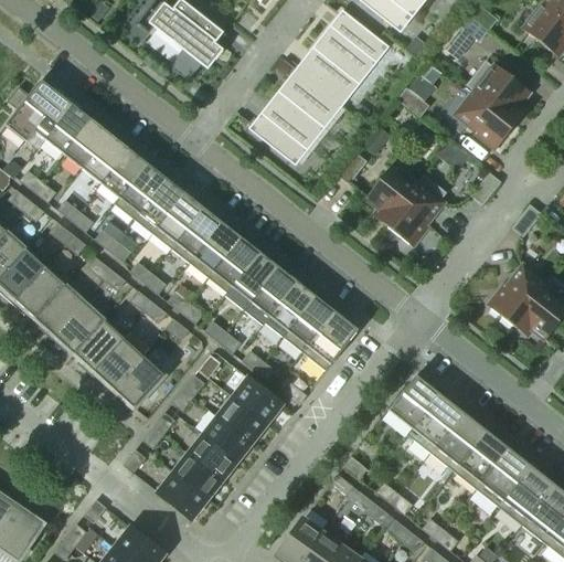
[(219,28),(227,17),(205,0),(187,0),(185,1),(184,0),(178,0),(172,8),(163,1),(148,21),(182,48),(171,61),(190,76),(201,62),(203,64),(208,67),(223,49),(215,42),(223,31),(219,28)]
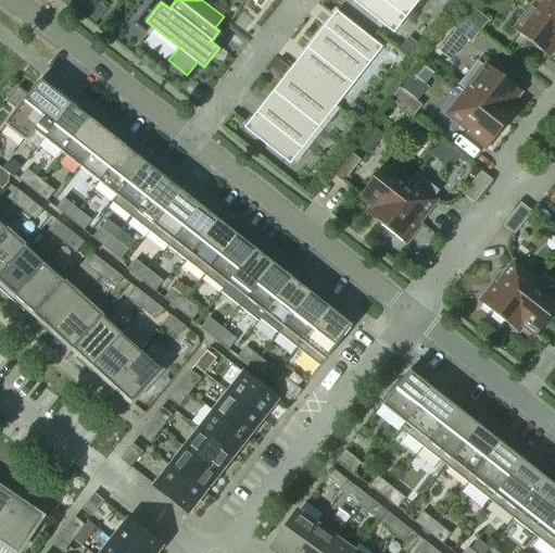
[(361,0),(393,25),(412,0),(361,0)]
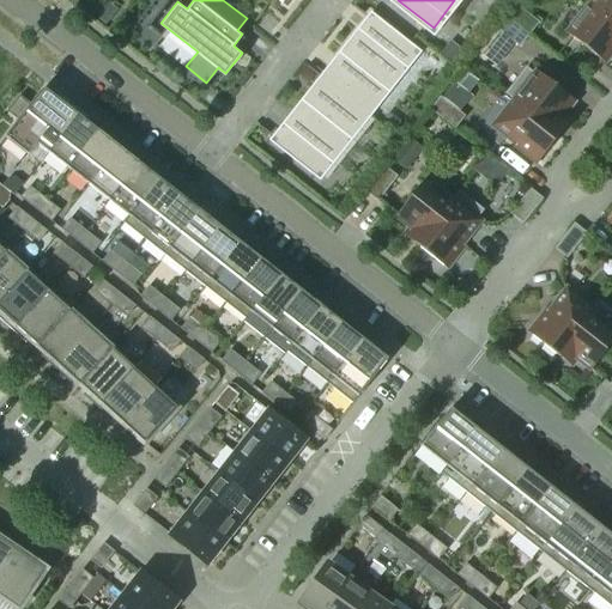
[(539,19),(514,0),(504,12),(529,32),(539,19)]
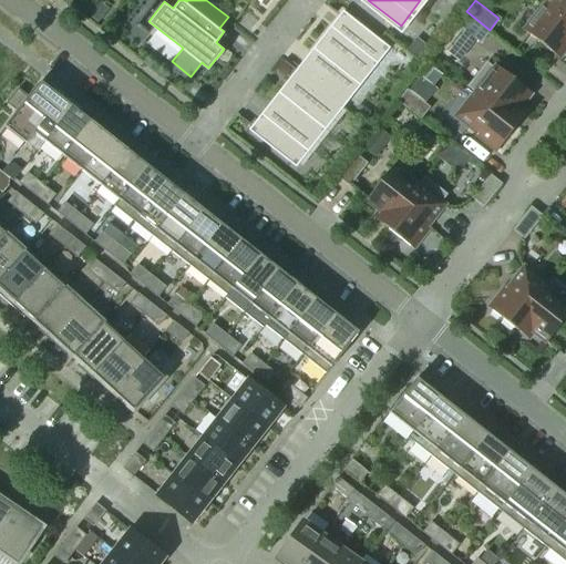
[(547,0),(545,2),(565,18),(565,0),(547,0)]
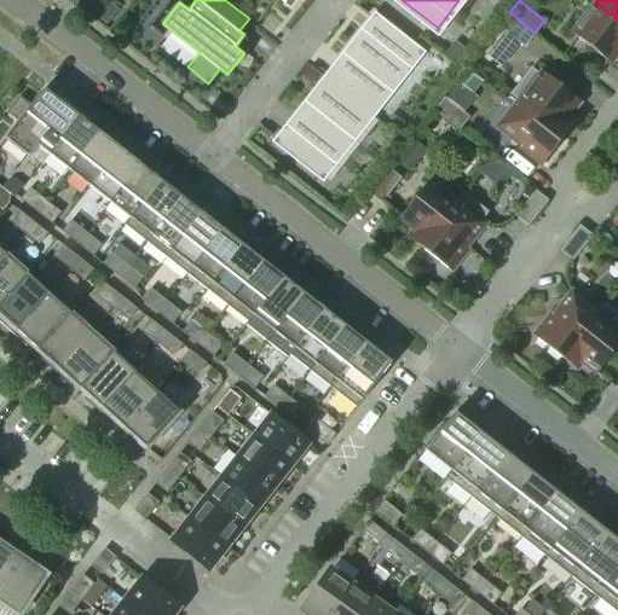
[(617,19),(595,3),(573,32),(611,61),(617,51),(617,19)]
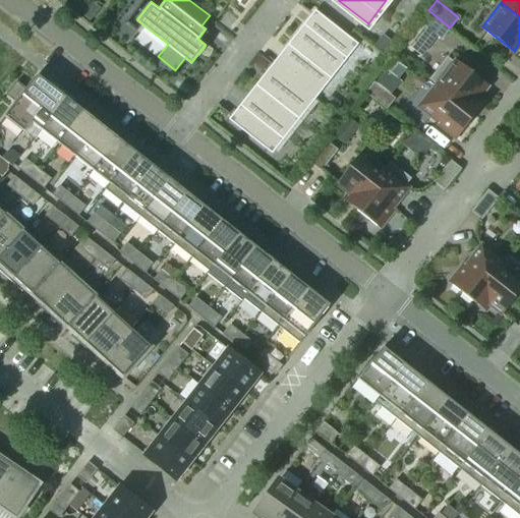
[(450,27),(428,10),(420,21),(442,38),(450,27)]
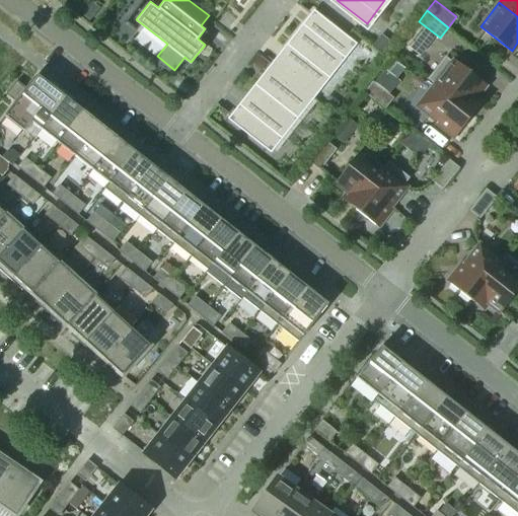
[(351,43),(313,13),(273,64),(310,94),(351,43)]
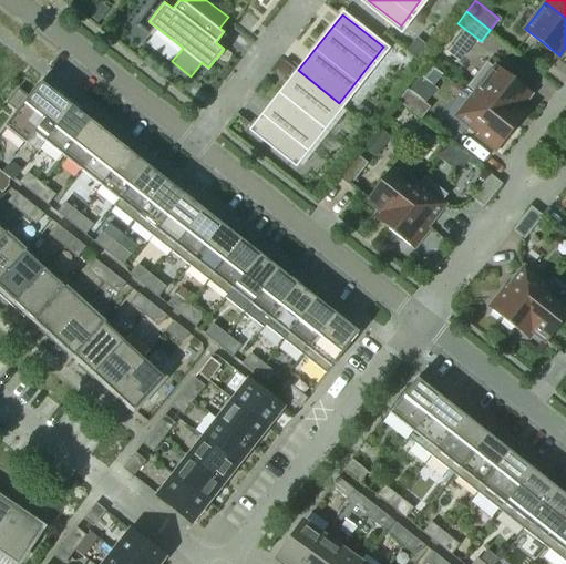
[(521,104),(532,91),(497,63),(494,67),(486,61),(469,84),(476,90),(518,122),(527,110),(521,104)]
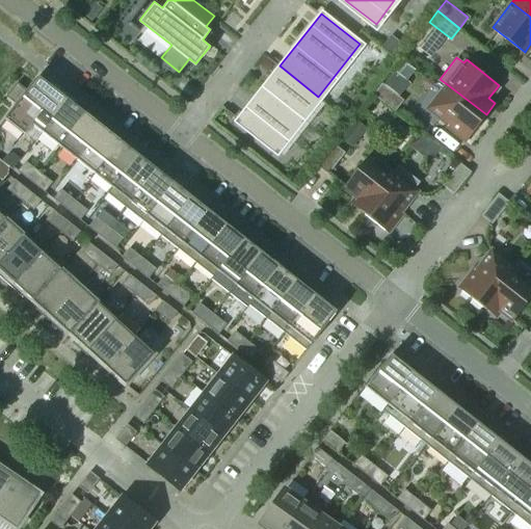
[(276,149),(318,97),(280,65),(238,118),(276,149)]
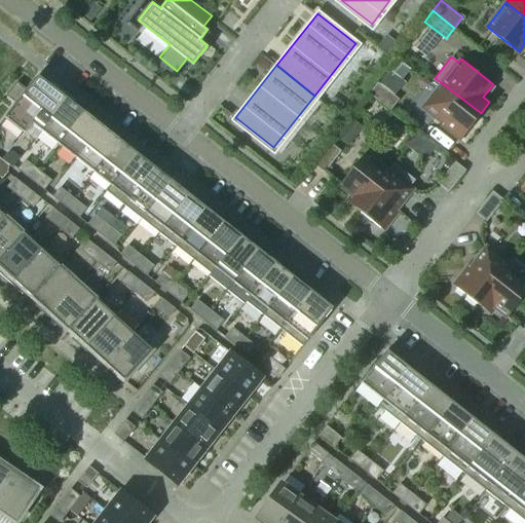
[(41,128),(67,97),(60,90),(49,82),(38,73),(27,87),(17,80),(6,94),(16,101),(5,115),(26,132),(33,121),(41,128)]
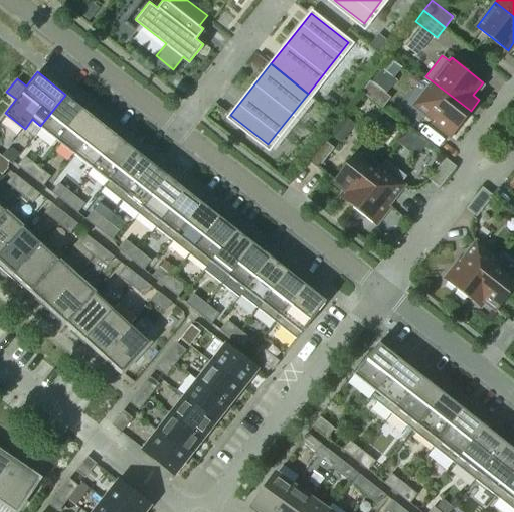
[(391,96),(370,78),(362,90),(382,106),(391,96)]
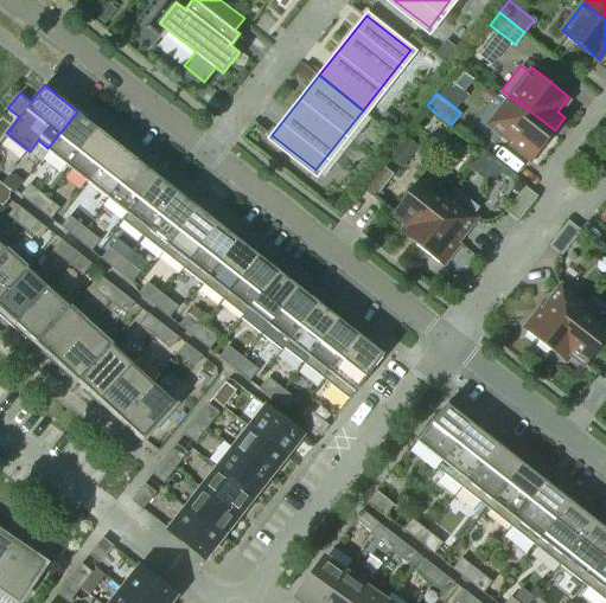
[(510,96),(490,121),(512,139),(511,141),(533,159),(555,130),(510,96)]
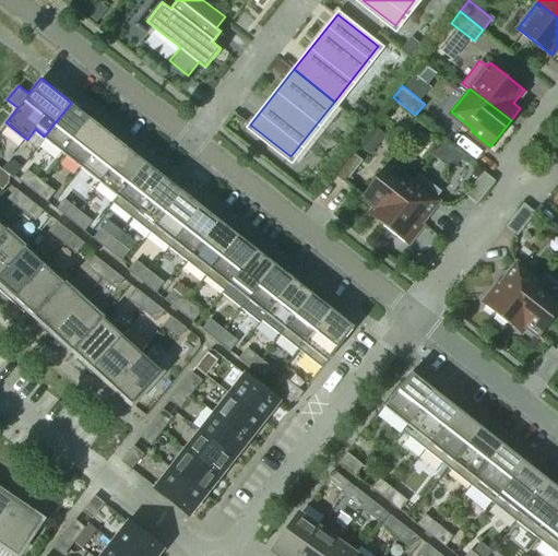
[(62,151),(93,114),(82,105),(80,108),(71,103),(44,137),(62,151)]
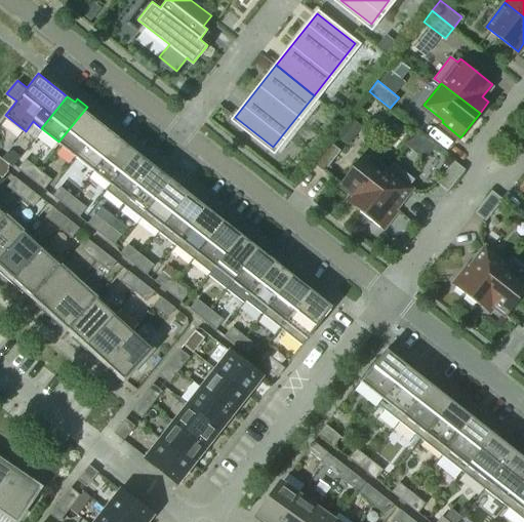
[(76,156),(102,123),(94,117),(96,114),(87,107),(58,142),(76,156)]
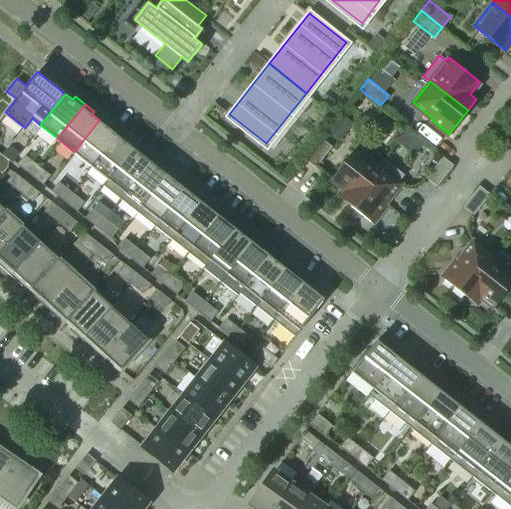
[(91,165),(119,131),(109,123),(107,126),(99,120),(74,152),(91,165)]
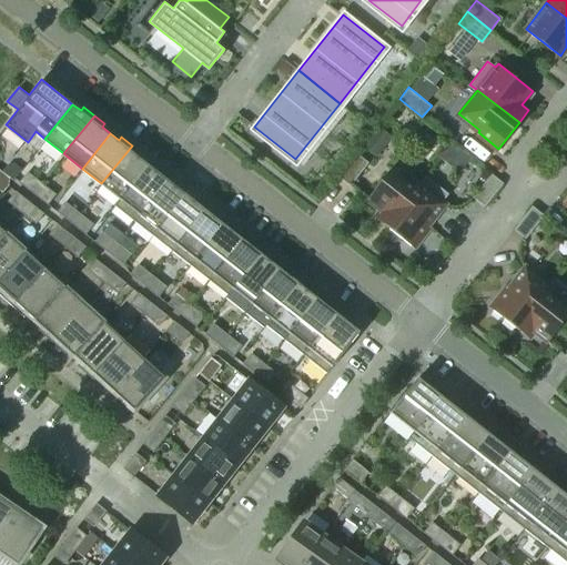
[(120,199),(148,163),(140,157),(142,153),(132,145),(101,183),(120,198),(120,199)]
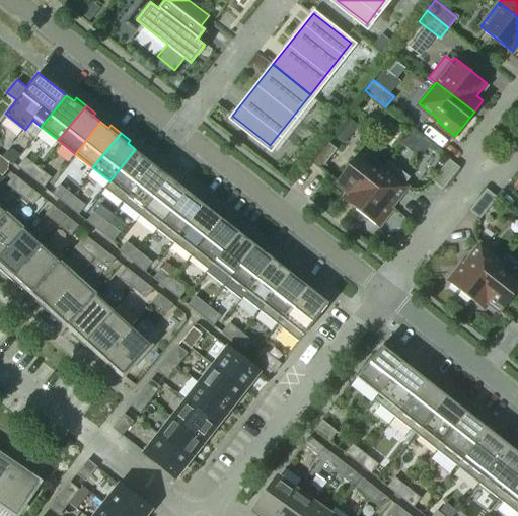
[(320,168),(337,147),(326,139),(309,160),(320,168)]
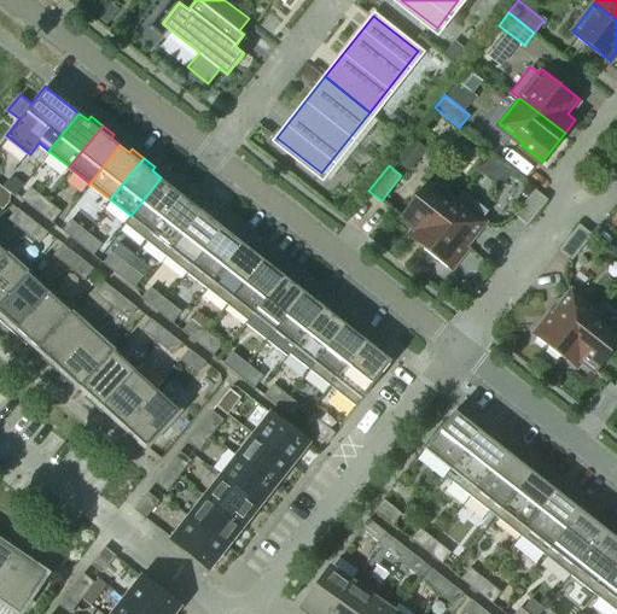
[(15,194),(24,181),(17,175),(11,176),(4,185),(15,194)]
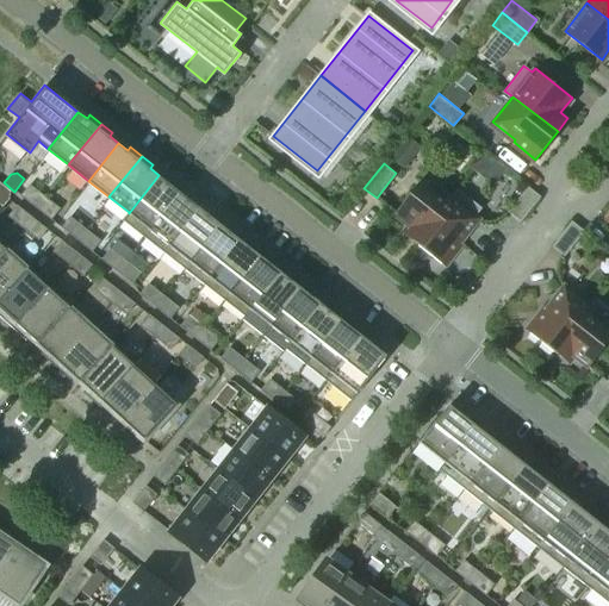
[(144,235),(182,187),(171,179),(168,182),(159,175),(129,213),(129,212),(123,219),(144,235)]
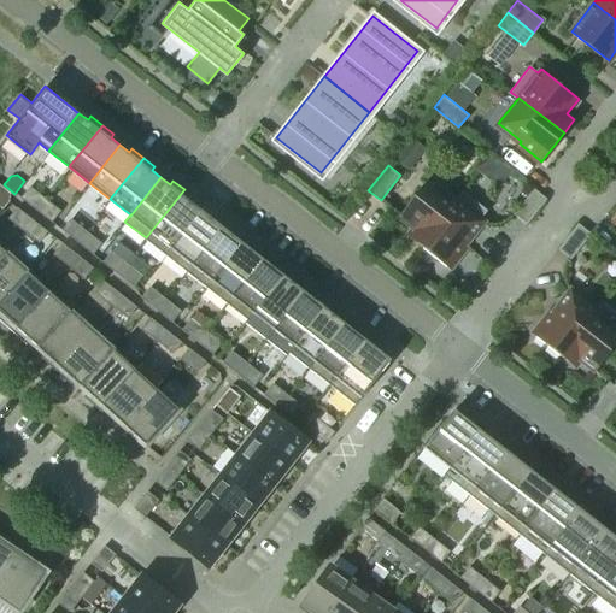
[(456,199),(428,177),(399,214),(415,227),(408,234),(421,243),(456,199)]
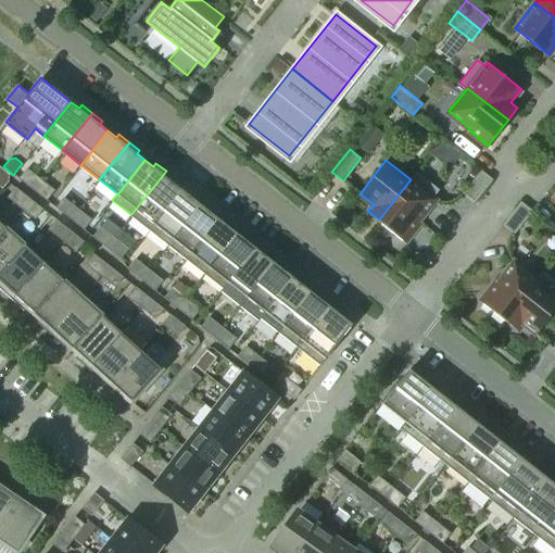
[(9,179),(10,173),(1,166),(0,166),(0,185),(2,187),(9,179)]
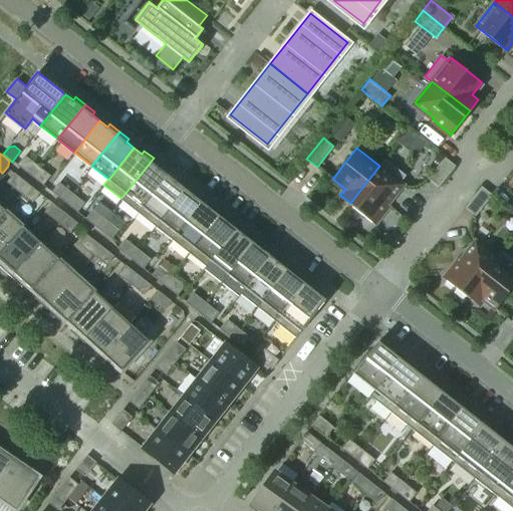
[(38,164),(25,154),(18,164),(31,174),(38,164)]
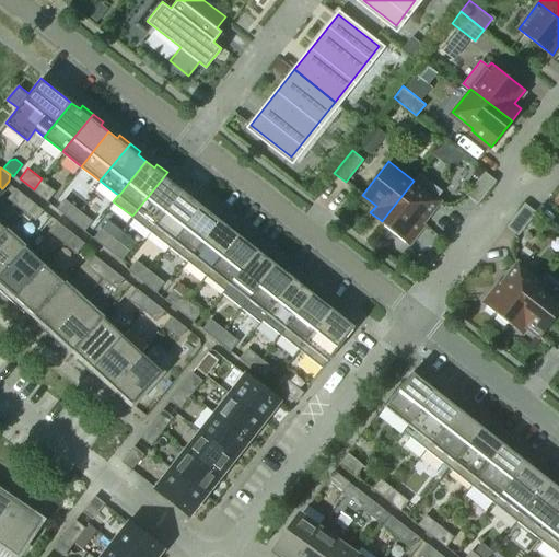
[(478,201),(496,180),(485,170),(466,193),(478,201)]
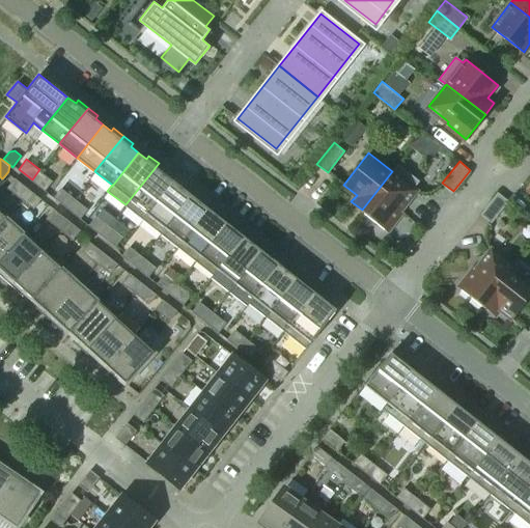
[(143,219),(173,181),(166,174),(168,171),(159,163),(126,204),(143,219)]
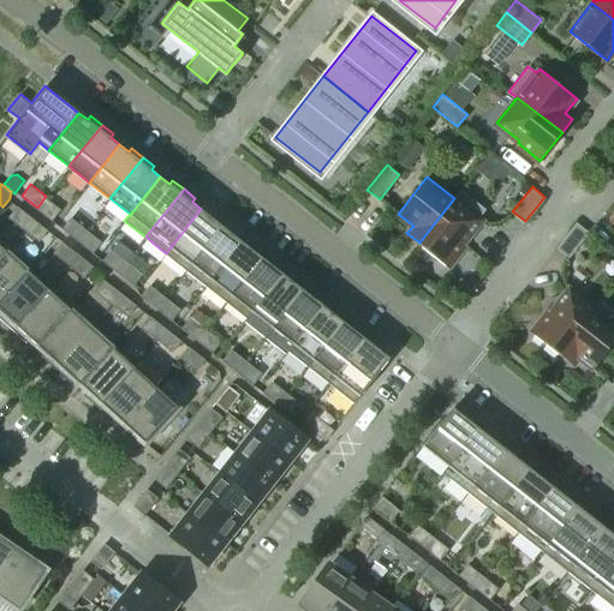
[(464,243),(482,219),(478,216),(484,208),(462,190),(454,198),(419,243),(448,267),(465,244),(464,243)]
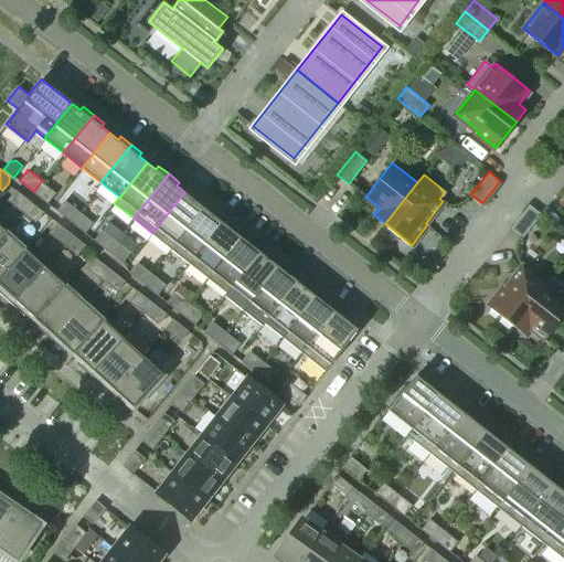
[(55,192),(42,180),(34,191),(48,202),(55,192)]
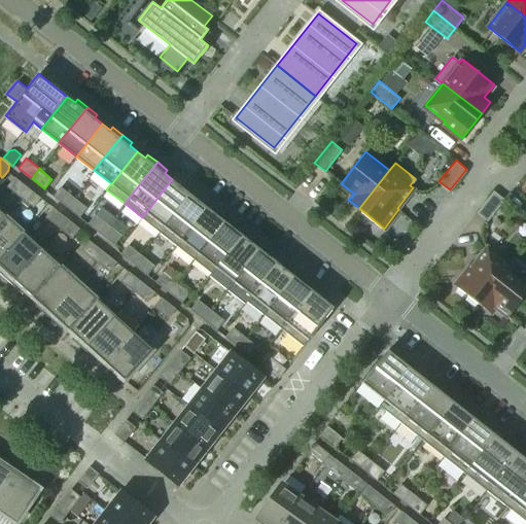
[(21,196),(28,186),(14,176),(7,185),(21,196)]
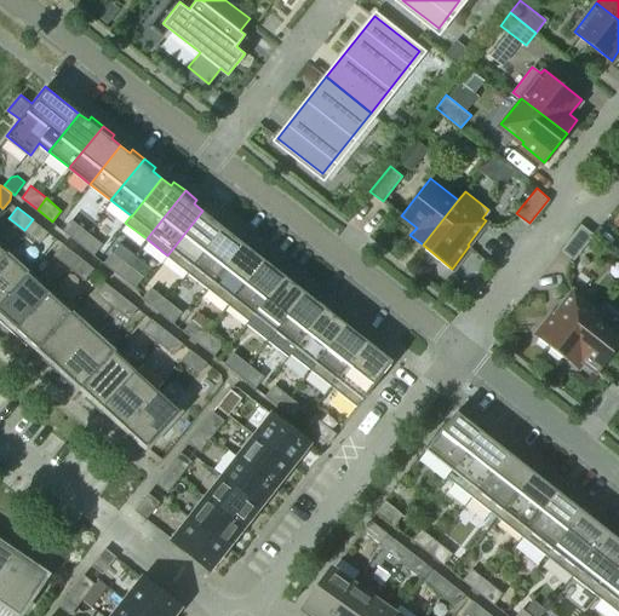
[(188,271),(225,223),(215,213),(211,218),(202,211),(167,255),(188,271)]
